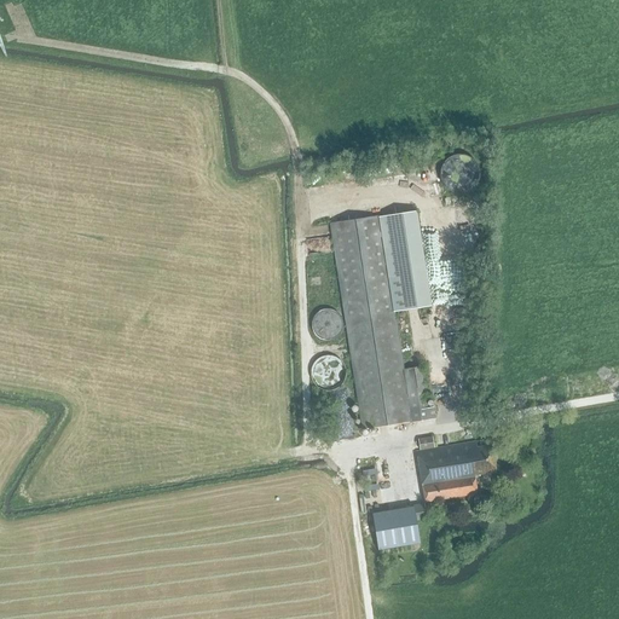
[(431,305),(416,212),(380,218),(330,225),(345,319),(362,431),(435,420),(434,408),(428,409),(421,366),(403,369),(394,311),(431,305)]
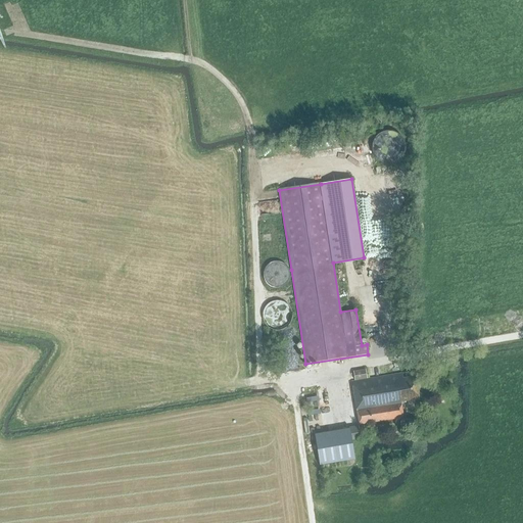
[(280,262),(277,262),(274,262),(271,263),(268,265),(266,267),(264,270),(264,273),(264,277),(264,280),(266,283),(268,285),(271,287),(274,288),(277,288),(281,287),(283,286),(286,284),(288,281),(289,278),(289,275),(289,272),(288,269),(286,266),(283,264),(280,262)]
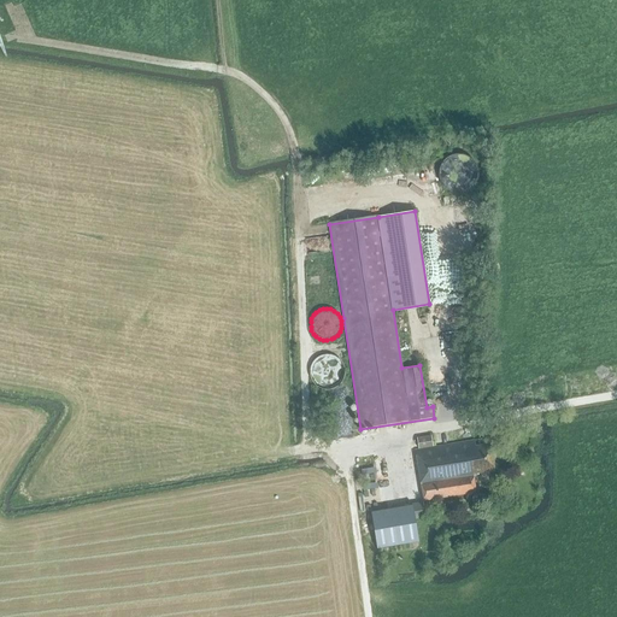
[(329,354),(325,354),(321,356),(317,357),(313,360),(311,364),(310,369),(309,372),(310,377),(311,381),(315,385),(318,387),(322,389),(327,389),(330,389),(335,388),(339,386),(341,382),(344,377),(345,374),(345,369),(344,365),(341,360),(338,358),(334,356),(329,354)]
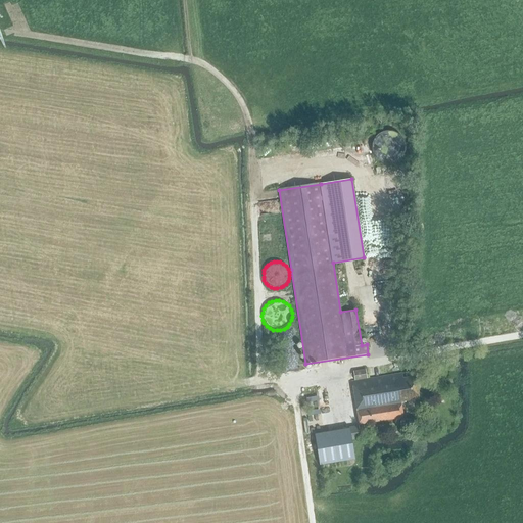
[(352,371),(354,381),(351,381),(359,425),(403,417),(400,401),(419,399),(415,375),(402,377),(401,373),(367,379),(365,369),(352,371)]
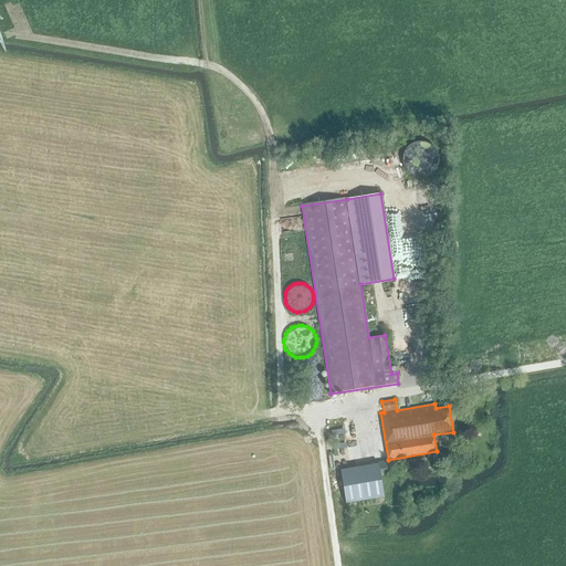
[(389,468),(388,460),(376,461),(377,470),(389,468)]
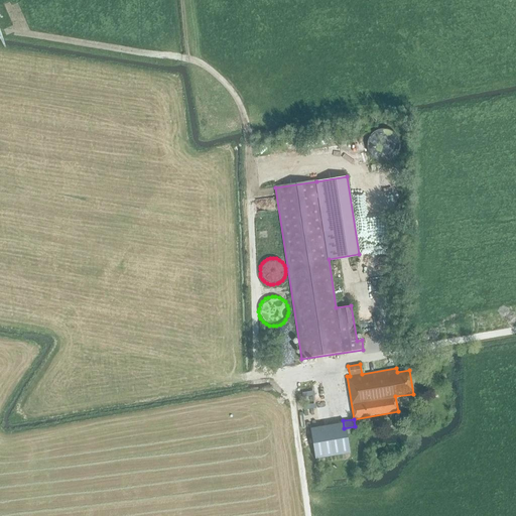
[(343,420),(309,426),(314,457),(348,450),(344,428),(343,420)]
